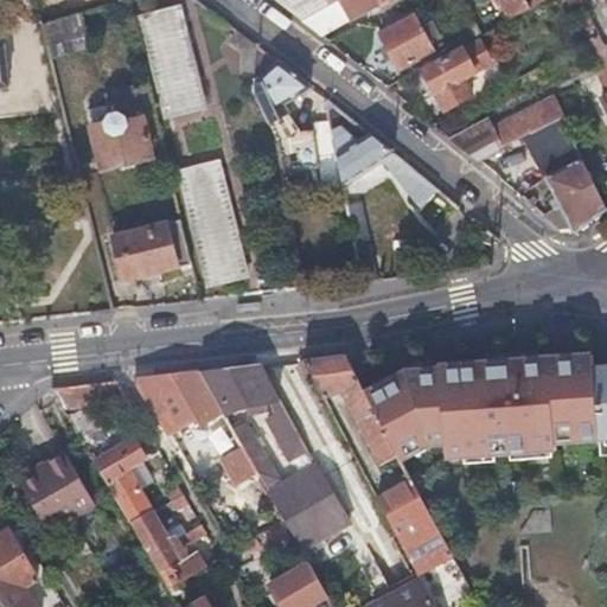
[(273,0),(299,20),(336,0),(273,0)]
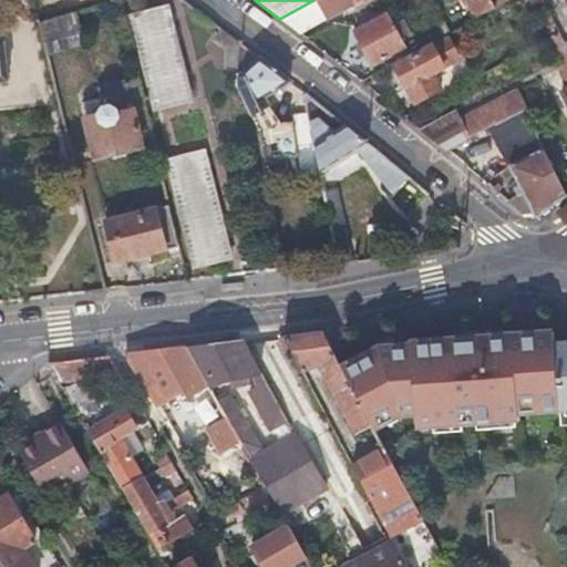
[(313,0),(279,19),(298,34),(357,0),(465,0),(476,17),(495,8),(490,0),(313,0)]
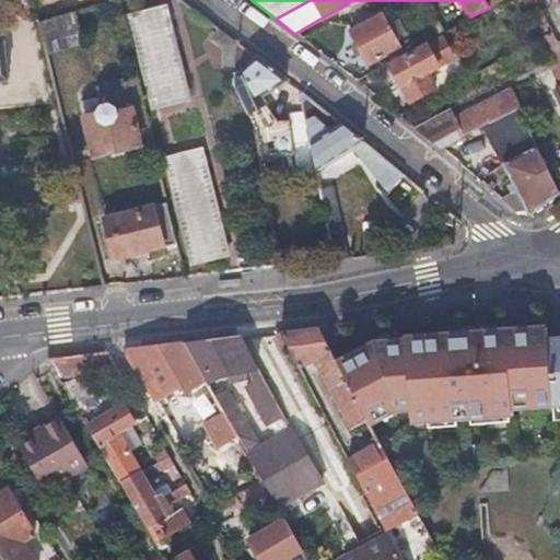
[(153,106),(170,103),(185,100),(163,8),(130,18),(153,106)]
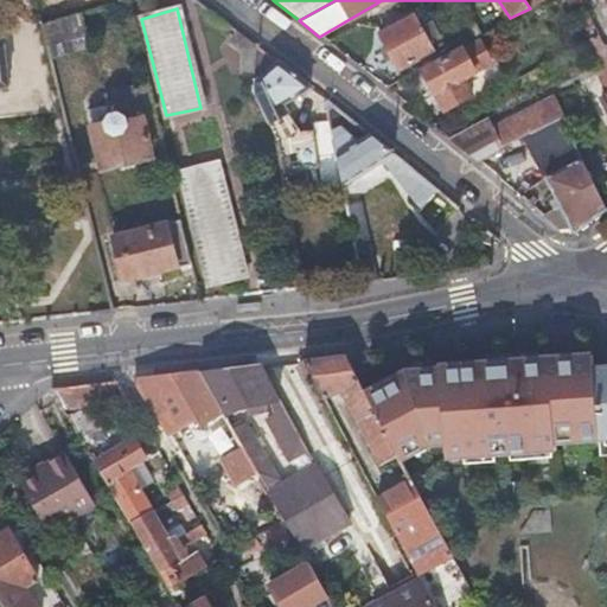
[(44,24),(48,38),(51,52),(87,44),(80,14),(44,24)]
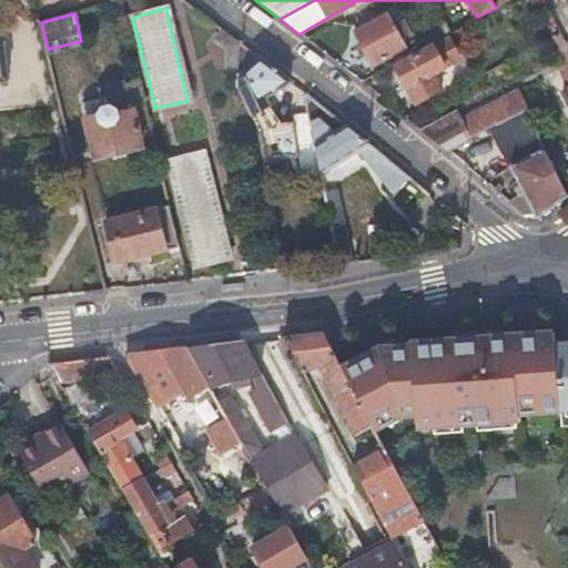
[(353,30),(371,63),(402,47),(395,37),(406,31),(412,28),(406,18),(389,27),(383,13),(353,30)]
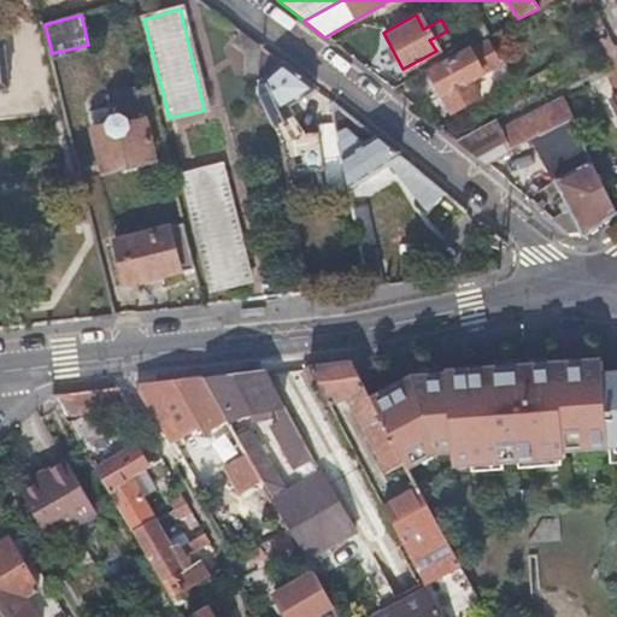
[(486,36),(482,30),(479,24),(452,39),(446,42),(453,54),(486,36)]
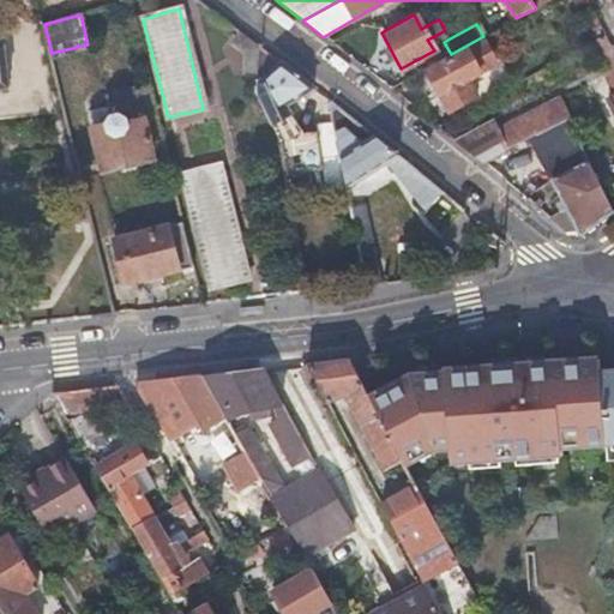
[(244,72),(256,71),(257,43),(239,30),(230,41),(241,49),(244,60),(244,72)]
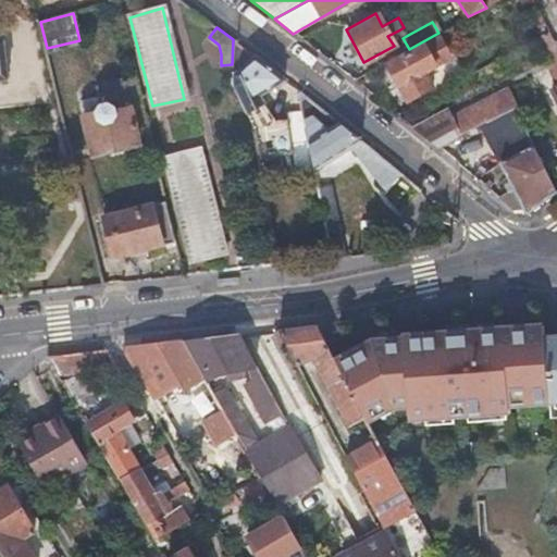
[(404,27),(398,31),(403,38),(408,35),(404,27)]
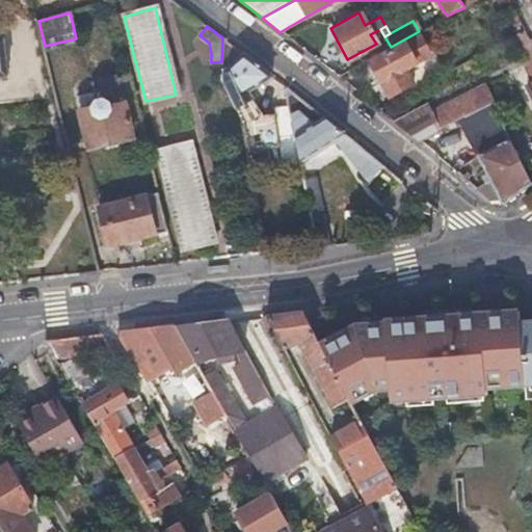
[(222,37),(221,61),(221,84),(240,125),(245,152),(278,147),(274,114),(261,114),(247,90),(270,75),(241,52),(234,60),(229,56),(229,43),(222,37)]
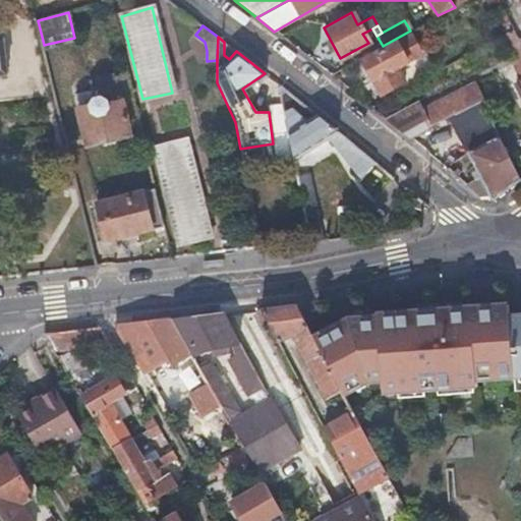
[(380,94),(391,88),(402,81),(385,49),(362,60),(380,94)]
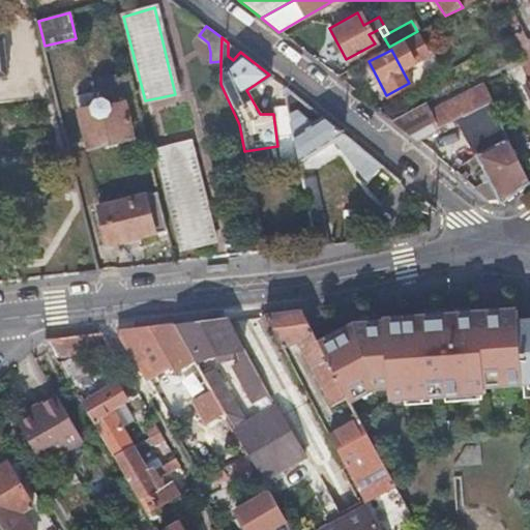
[(89,81),(91,87),(92,93),(76,96),(88,147),(142,135),(127,72),(89,81)]
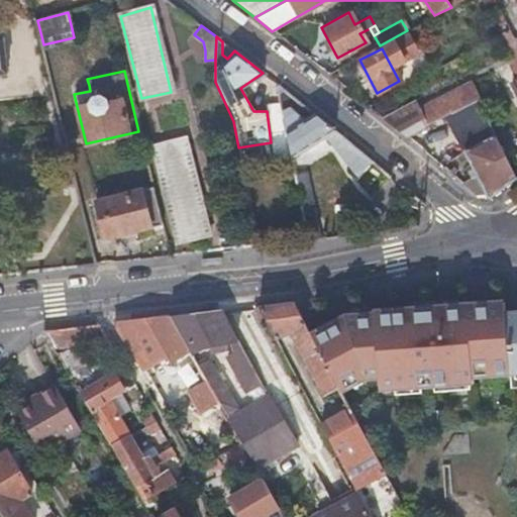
[(86,75),(70,78),(74,94),(90,91),(89,85),(87,79),(86,75)]
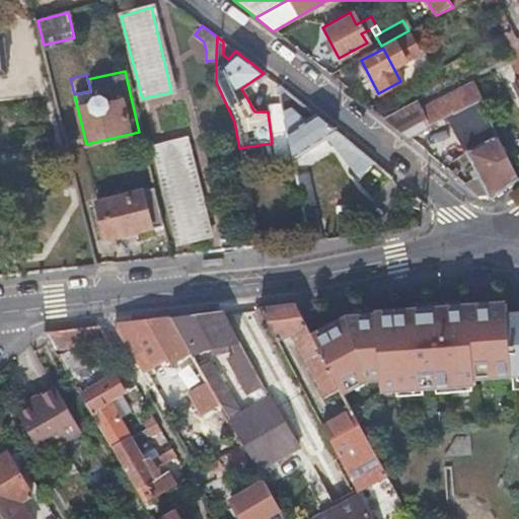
[(406,138),(447,117),(479,100),(483,99),(475,83),(421,110),(418,102),(384,120),(406,138)]
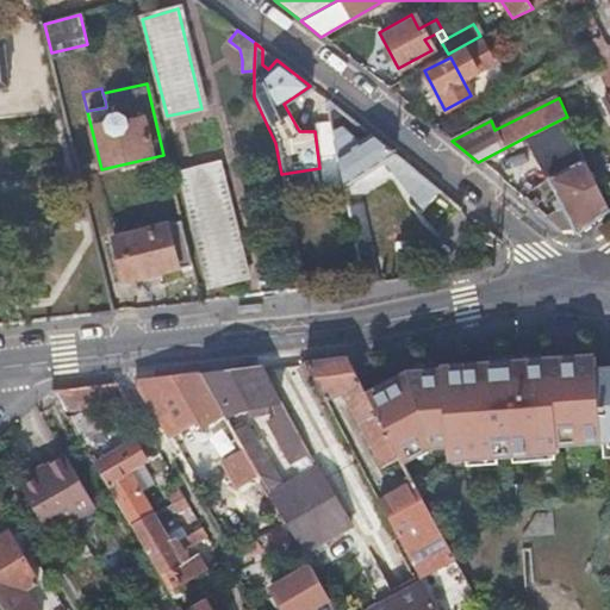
[(338,126),(344,122),(350,118),(328,99),(342,184),(396,155),(355,122),(340,130),(338,126)]
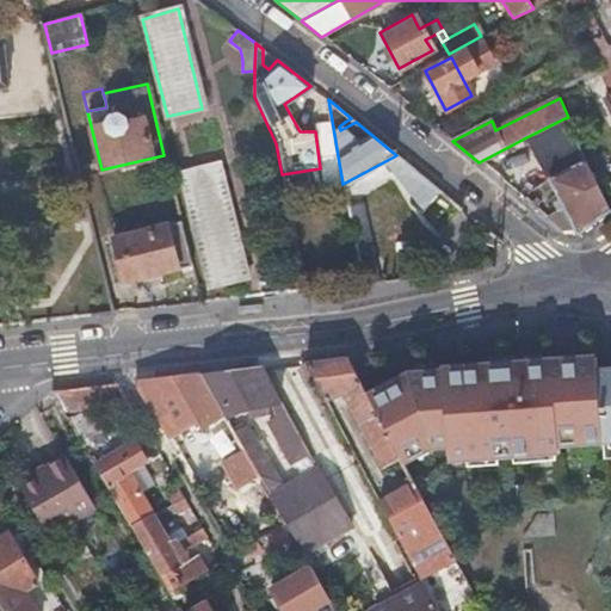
[(186,156),(218,148),(251,141),(244,113),(179,129),(186,156)]
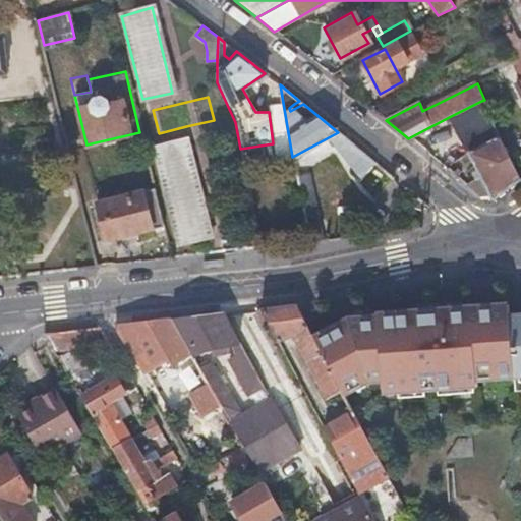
[(449,117),(465,151),(500,134),(481,101),(449,117)]
